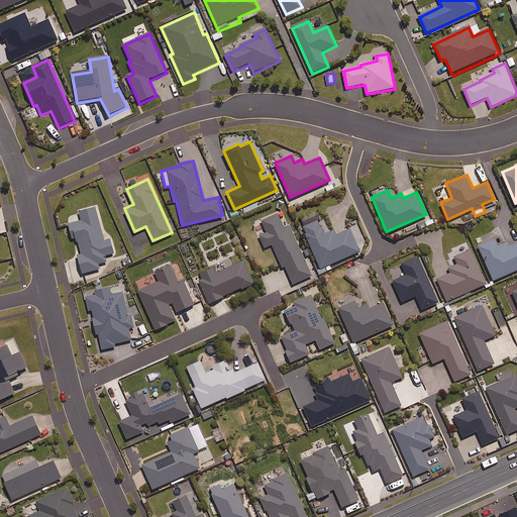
[(104,239),(95,205),(79,209),(81,219),(68,223),(71,237),(77,236),(81,252),(77,253),(82,272),(99,268),(98,263),(106,261),(104,254),(113,251),(110,237),(104,239)]
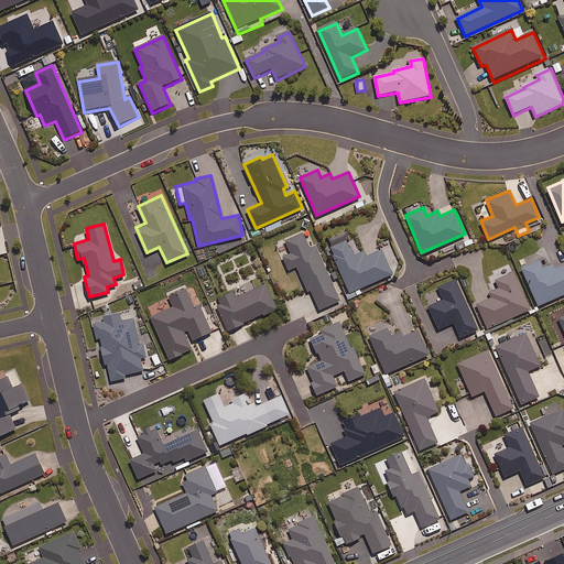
[(308,248),(302,231),(284,239),(290,252),(282,256),(288,269),(296,266),(307,290),(310,289),(318,308),(339,300),(315,245),(308,248)]
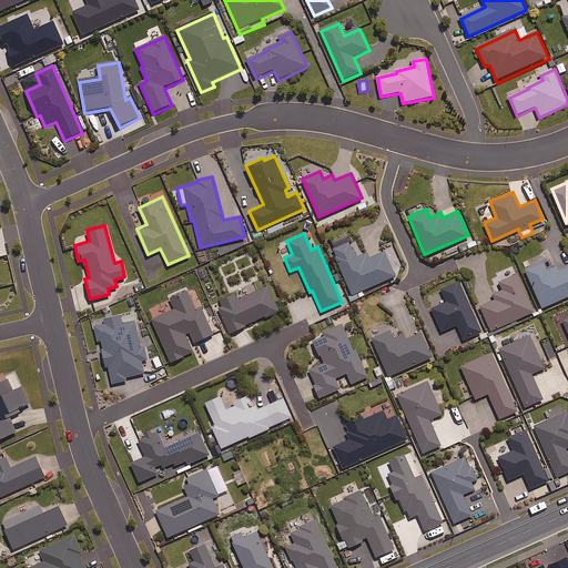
[(328,241),(351,293),(394,275),(384,250),(367,256),(366,252),(356,255),(347,233),(328,241)]
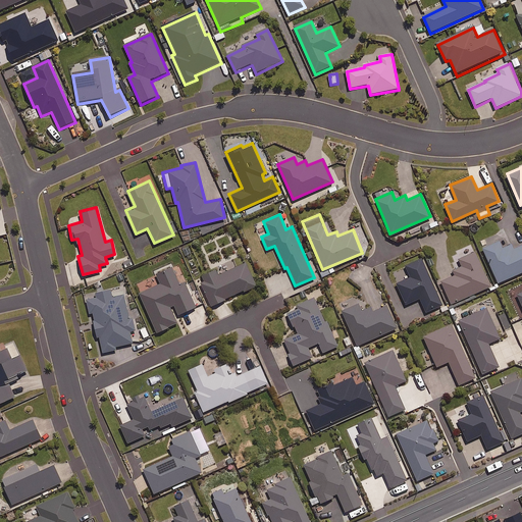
[(504,247),(500,240),(482,247),(498,281),(521,270),(521,244),(514,248),(512,244),(504,247)]
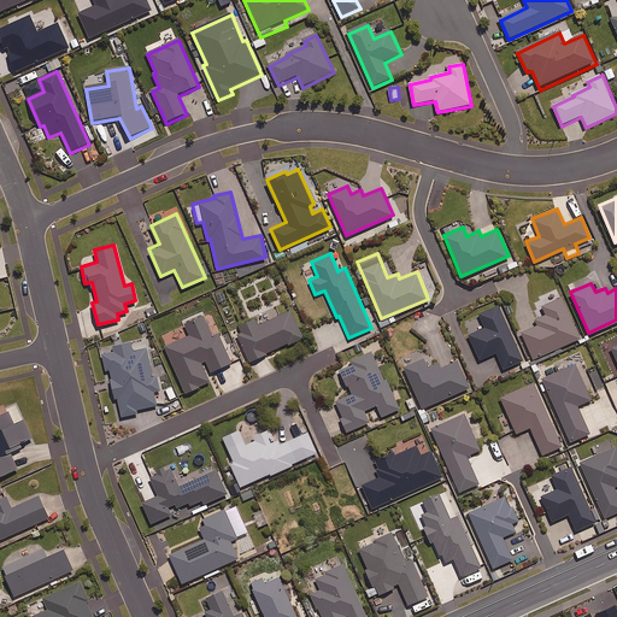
[(580,336),(562,297),(542,305),(546,313),(535,318),(538,323),(521,331),(533,358),(580,336)]
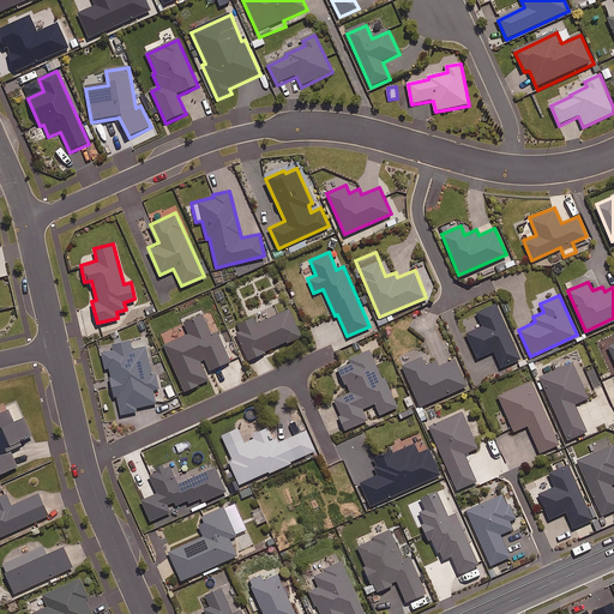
[(519,357),(494,302),(476,311),(482,325),(467,332),(477,356),(493,350),(500,366),(519,357)]
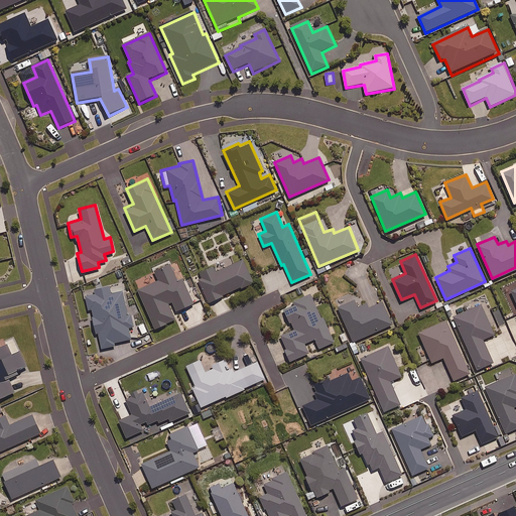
[(198,278),(210,302),(222,296),(221,294),(240,286),(241,288),(254,282),(243,258),(216,270),(213,265),(200,271),(203,276),(198,278)]
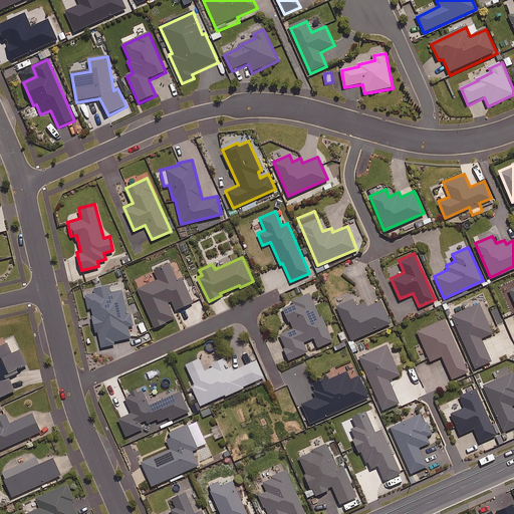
[(176,280),(169,261),(153,268),(158,278),(137,287),(154,326),(174,317),(167,301),(171,299),(175,308),(192,301),(182,277),(176,280)]
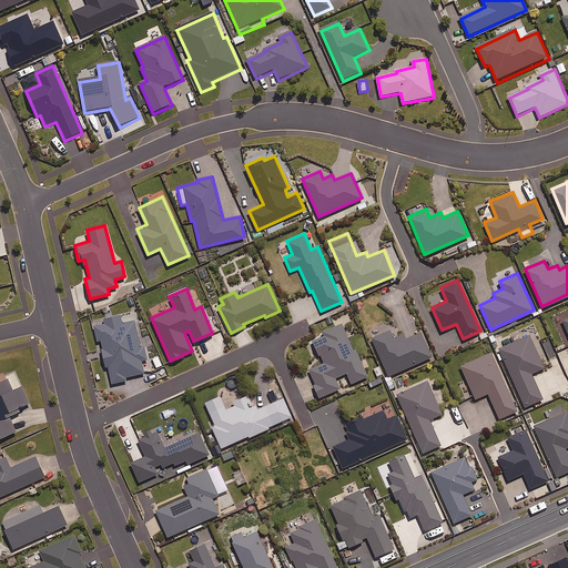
[(122,322),(120,315),(103,320),(104,323),(93,325),(97,340),(100,338),(105,366),(108,365),(111,383),(127,379),(125,376),(144,372),(141,359),(146,358),(144,345),(141,346),(134,320),(122,322)]
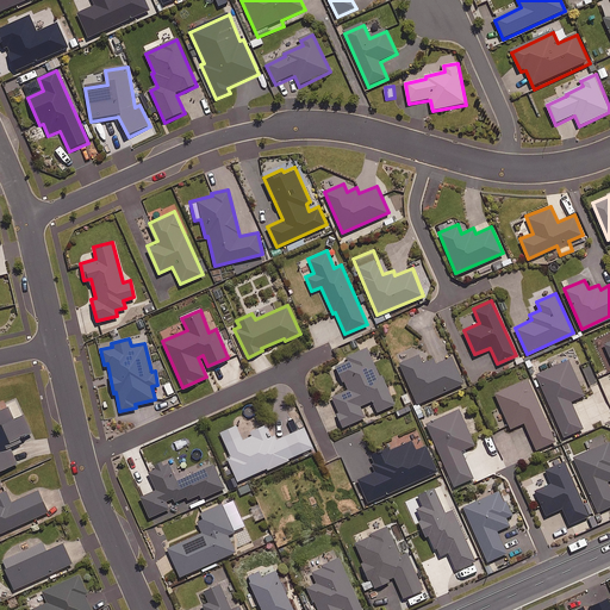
[(378,372),(367,347),(344,356),(349,368),(338,373),(346,390),(330,396),(343,425),(365,416),(360,405),(372,399),(377,411),(394,404),(380,371),(378,372)]
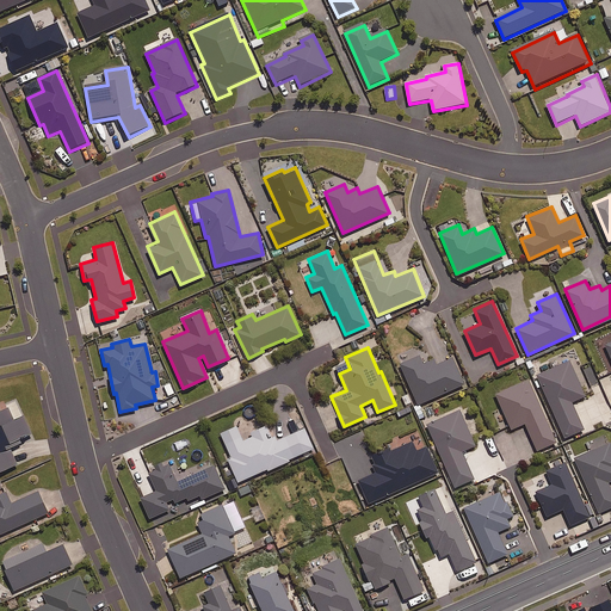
[(423,363),(419,353),(400,362),(418,403),(464,383),(452,356),(434,364),(432,358),(423,363)]
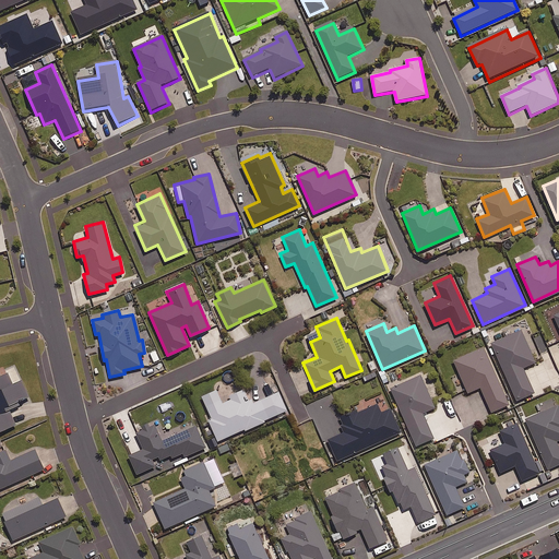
[(535,361),(521,329),(490,342),(516,400),(534,392),(523,367),(535,361)]
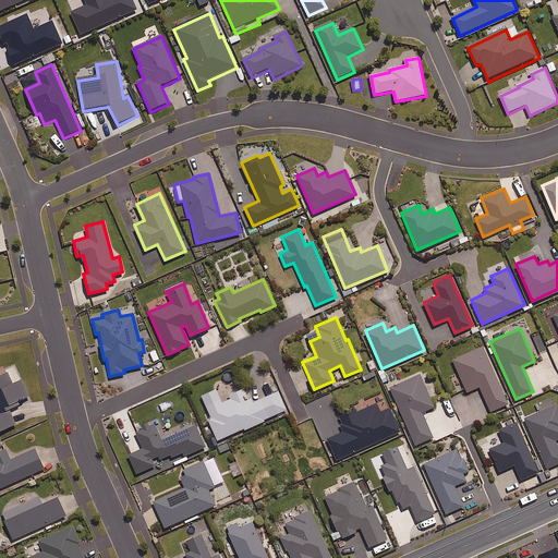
[(507,403),(483,347),(452,359),(466,391),(480,386),(489,411),(507,403)]
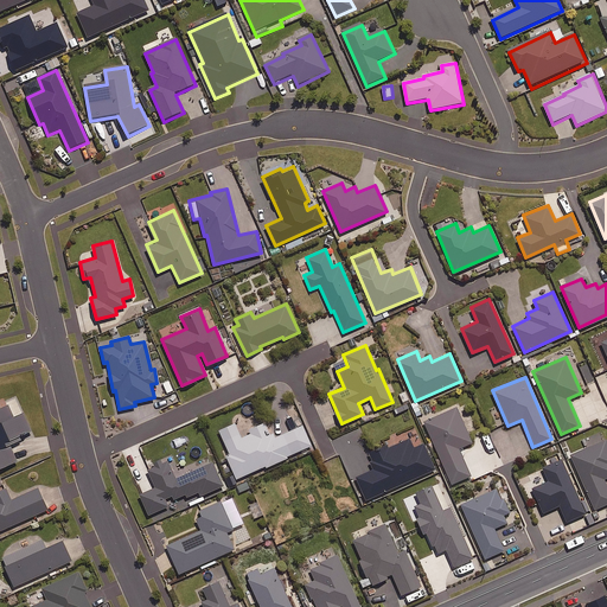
[(0,467),(17,461),(10,445),(23,439),(21,435),(31,432),(17,398),(0,406),(0,467)]
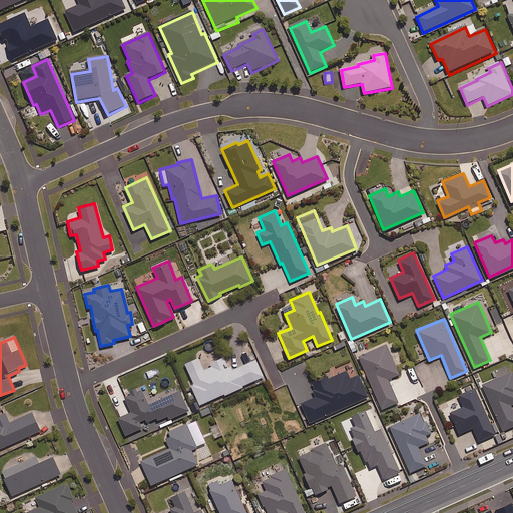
[(399,373),(386,344),(358,356),(381,409),(397,402),(387,378),(399,373)]
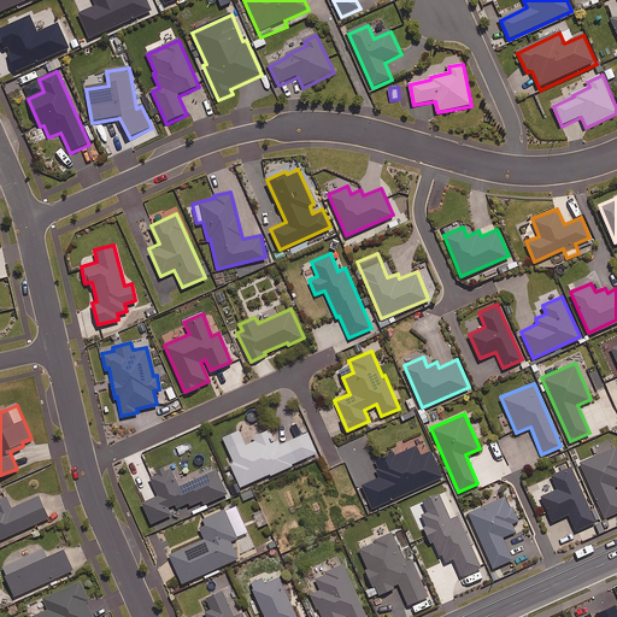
[(270,472),(270,475),(293,465),(292,463),(307,457),(299,435),(277,444),(269,429),(266,430),(265,428),(228,444),(229,446),(227,447),(233,462),(230,463),(240,486),(270,472)]
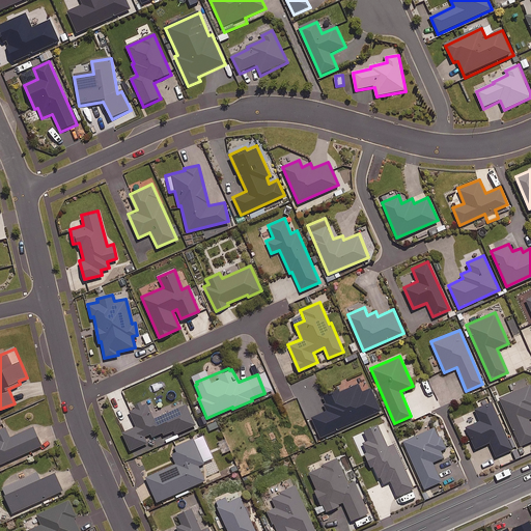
[(361,391),(358,383),(334,393),(332,391),(323,395),(329,409),(311,416),(320,437),(341,427),(342,430),(382,413),(369,387),(361,391)]
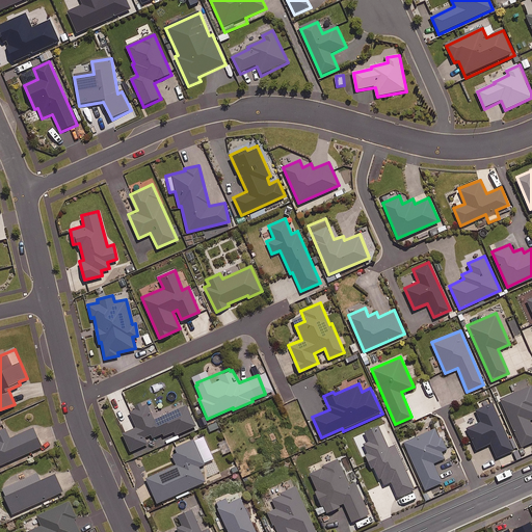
[(531,388),(530,384),(500,398),(521,446),(531,440),(531,426),(529,419),(531,417),(531,388)]
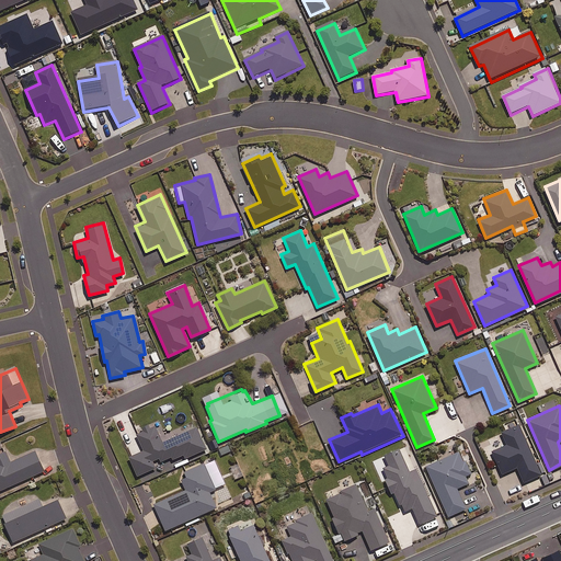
[(160,437),(155,424),(148,426),(146,423),(140,425),(142,428),(136,432),(144,449),(129,456),(137,474),(156,467),(152,459),(158,457),(159,461),(170,457),(171,459),(185,453),(186,456),(206,448),(194,422),(160,437)]
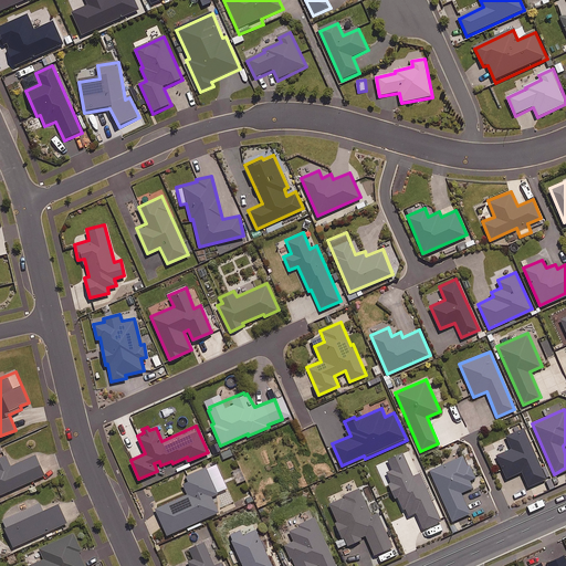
[(545,478),(523,428),(505,436),(511,448),(496,454),(506,477),(521,471),(527,485),(545,478)]
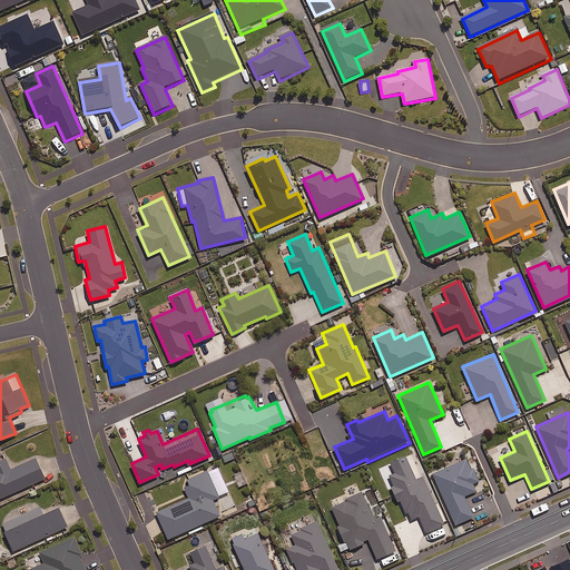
[(394,472),(389,474),(394,487),(390,489),(396,503),(401,501),(410,519),(418,514),(426,531),(444,522),(422,477),(416,479),(405,457),(391,463),(394,472)]
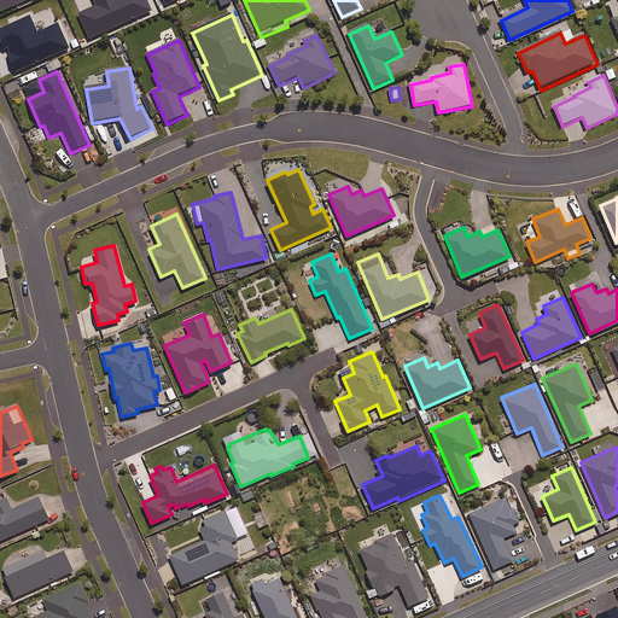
[(11,508),(5,496),(0,497),(0,538),(47,518),(38,496),(11,508)]
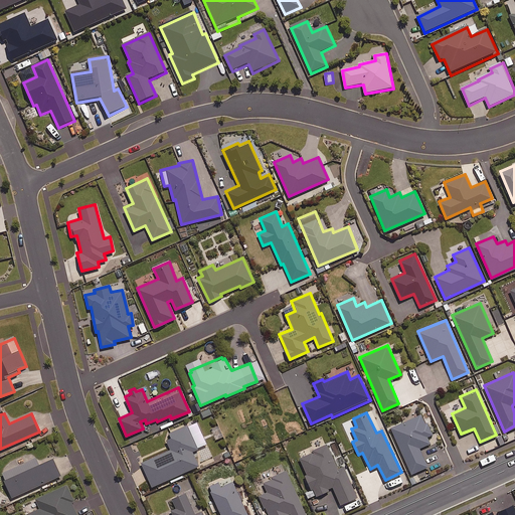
[(426,436),(433,434),(427,421),(424,422),(421,413),(390,427),(411,474),(427,466),(418,448),(430,443),(426,436)]
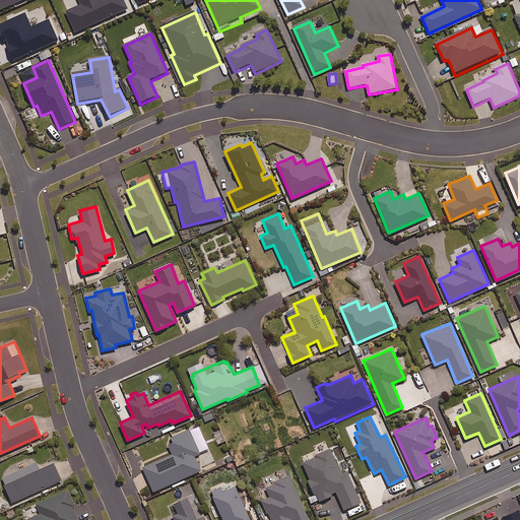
[(199,453),(189,429),(172,436),(174,439),(167,442),(172,453),(142,466),(152,491),(200,469),(194,455),(199,453)]
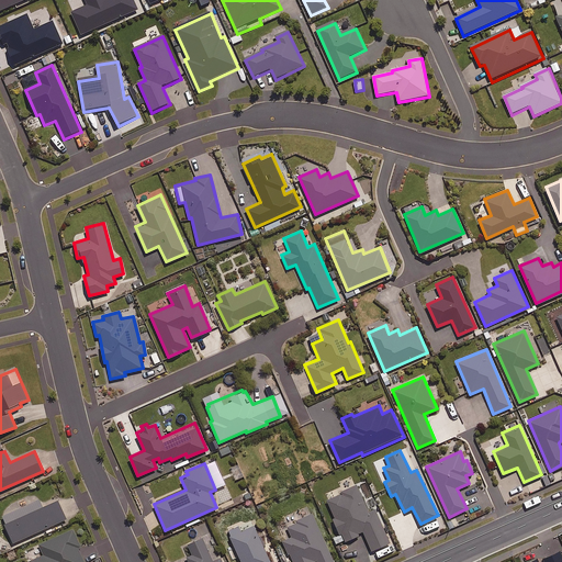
[(335,517),(333,518),(339,534),(343,534),(345,540),(363,531),(371,549),(389,541),(374,508),(369,510),(357,484),(338,492),(339,494),(327,499),(335,517)]
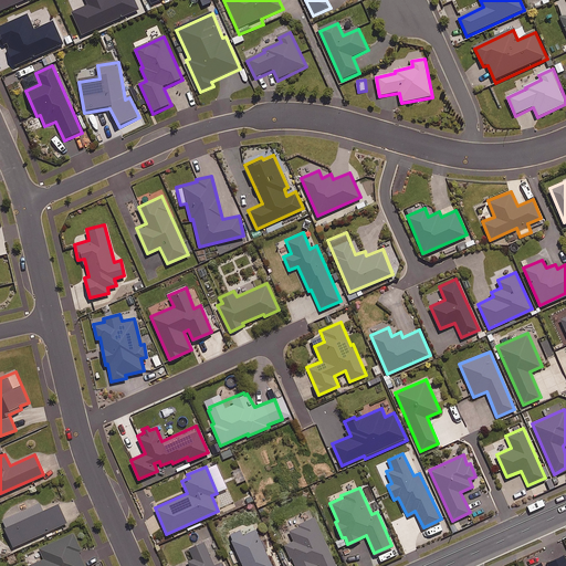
[(41,509),(38,501),(1,517),(13,545),(66,522),(58,502),(41,509)]
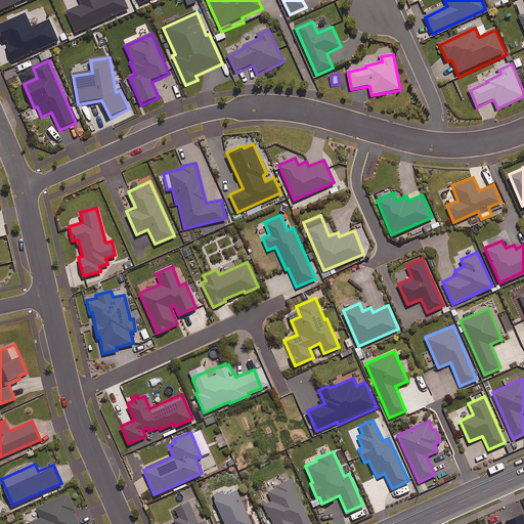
[(311,523),(290,478),(266,489),(272,500),(264,504),(272,523),(311,523)]
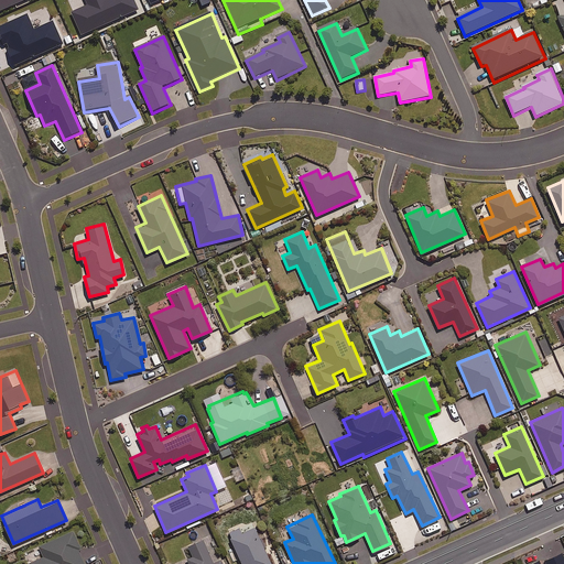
[(271,563),(255,527),(230,538),(236,550),(229,553),(234,561),(240,557),(242,563),(271,563)]
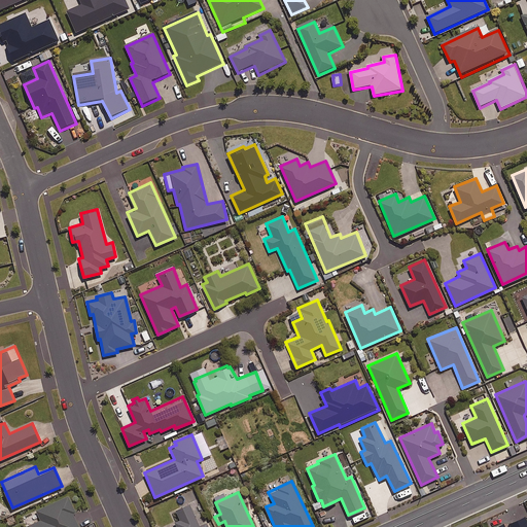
[(75,511),(67,494),(36,507),(41,519),(25,526),(78,526),(72,512),(75,511)]
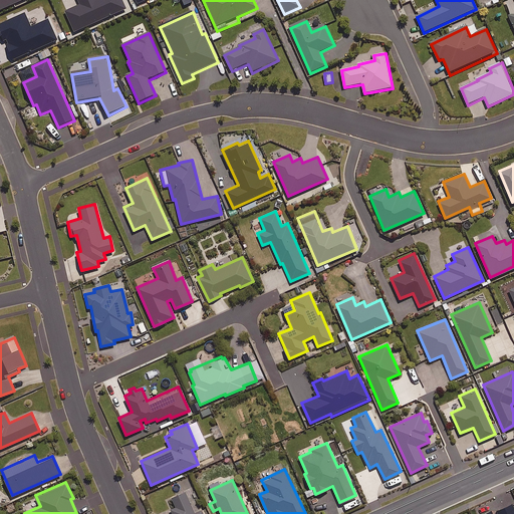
[(194,513),(185,491),(171,497),(175,506),(171,508),(173,513),(203,513),(201,509),(194,513)]
